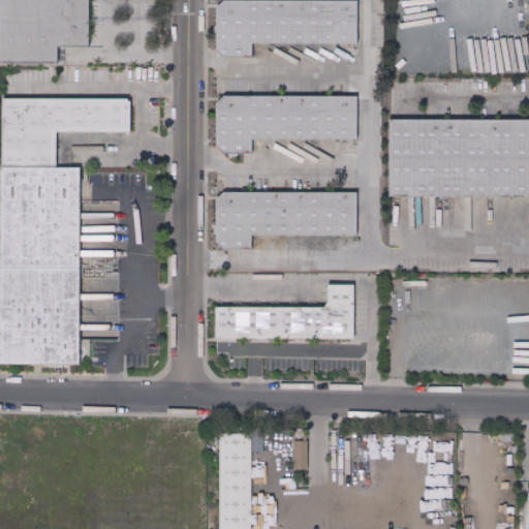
[(54,62),(0,62),(0,0),(85,0),(87,41),(87,45),(57,48),(54,48),(54,62)]
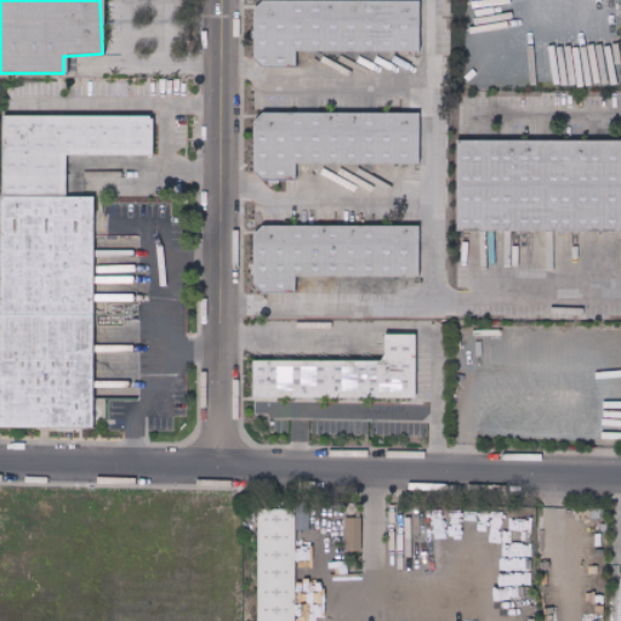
[(420,0),(420,46),(360,46),(296,46),(296,47),(295,63),(288,63),(263,64),(251,55),(251,47),(254,6),(260,0),(420,0)]
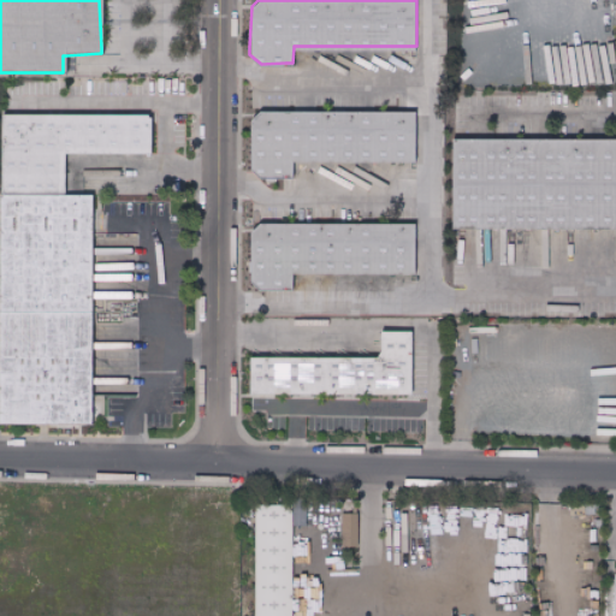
[(415,119),(415,159),(359,159),(294,159),(294,176),(285,177),(261,178),(247,165),(249,123),(250,120),(261,106),(285,106),(359,107),(415,108),(415,119)]
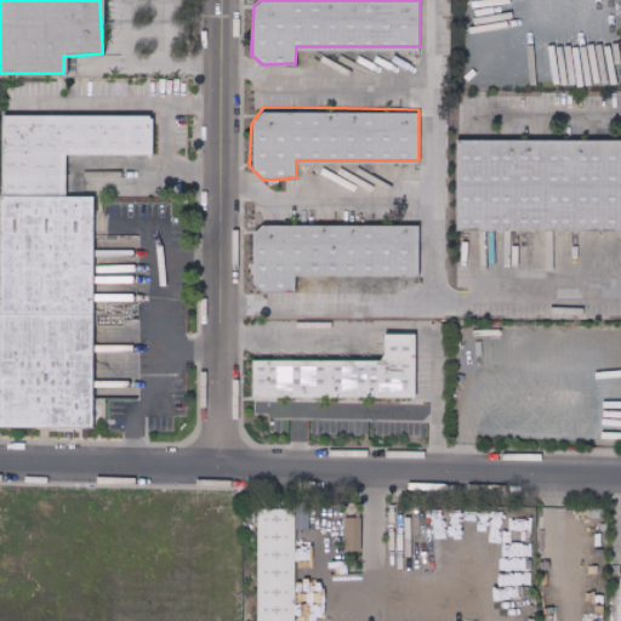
[(152,123),(152,153),(141,153),(68,153),(64,153),(63,193),(3,192),(0,124),(0,113),(68,113),(141,113),(146,113),(152,119),(152,123)]
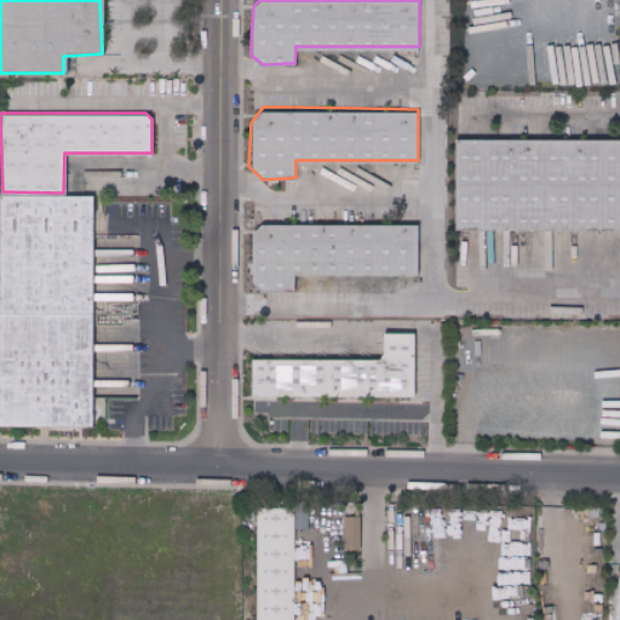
[(619,228),(581,228),(507,227),(459,227),(459,194),(460,136),(507,137),(580,138),(619,138),(619,228)]
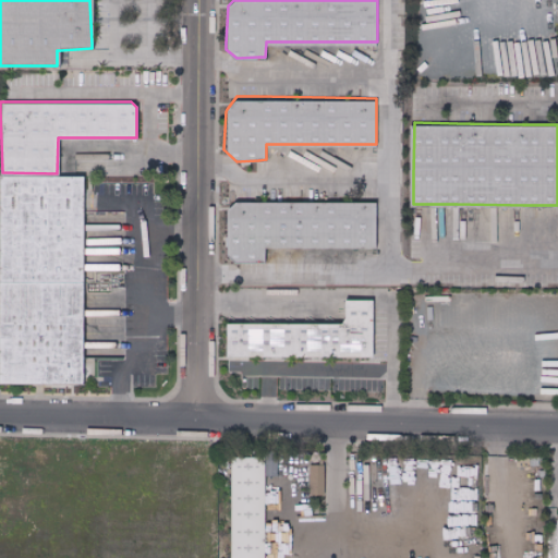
[(0,286),(0,174),(61,176),(82,176),(82,177),(82,243),(82,284),(62,284),(0,286)]
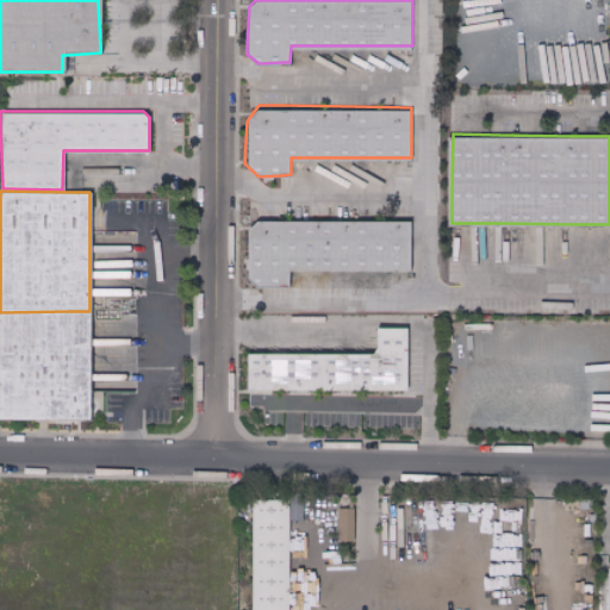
[(410,263),(410,273),(355,272),(291,272),(291,290),(284,291),(256,292),(244,277),(246,265),(248,230),(260,219),(284,219),(355,221),(411,222),(410,263)]
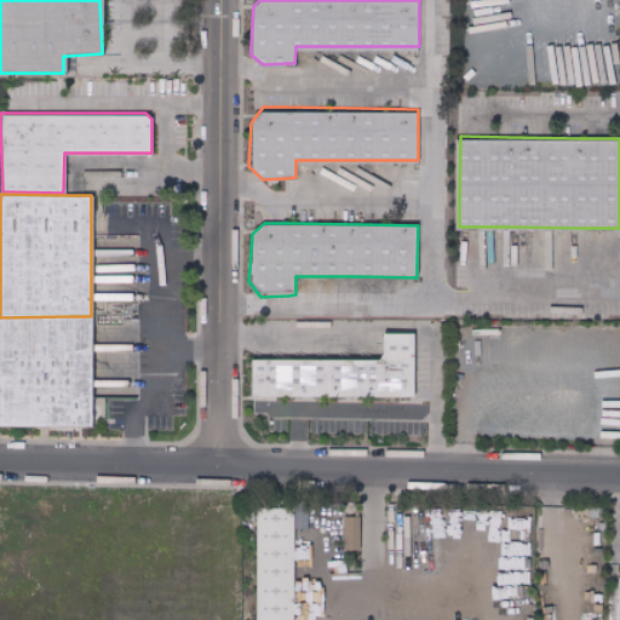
[(69,425),(0,426),(0,317),(69,316),(91,316),(92,344),(92,417),(92,425),(69,425)]
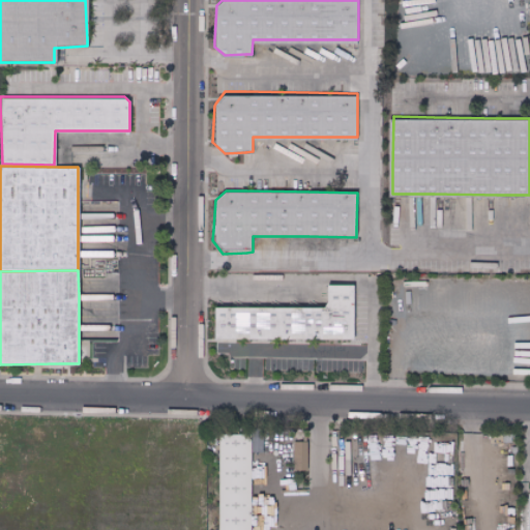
[(356,292),(357,336),(310,336),(247,336),(216,336),(216,307),(246,307),(310,307),(330,307),(330,292),(329,285),(356,284),(356,292)]
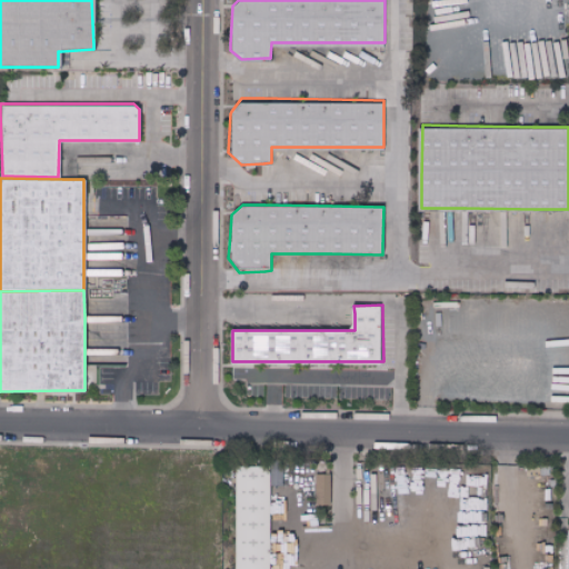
[(237,568),(272,568),(273,467),(238,466),(237,568)]
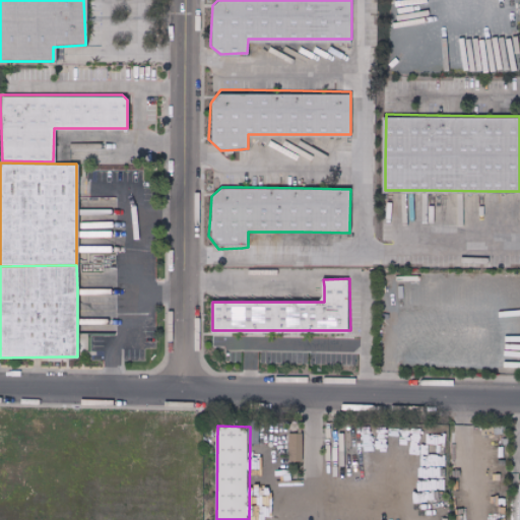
[(305,434),(290,434),(289,461),(304,461),(305,434)]
